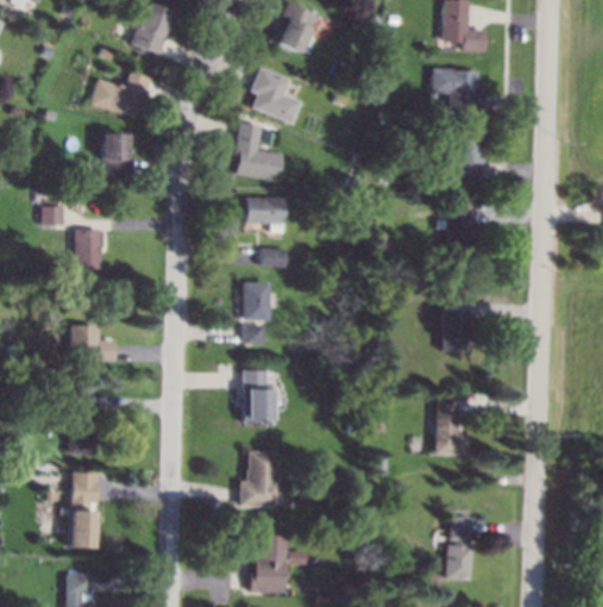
[(470,0),(470,30),(487,30),(487,52),(463,51),(463,42),(444,42),(444,0),(470,0)]
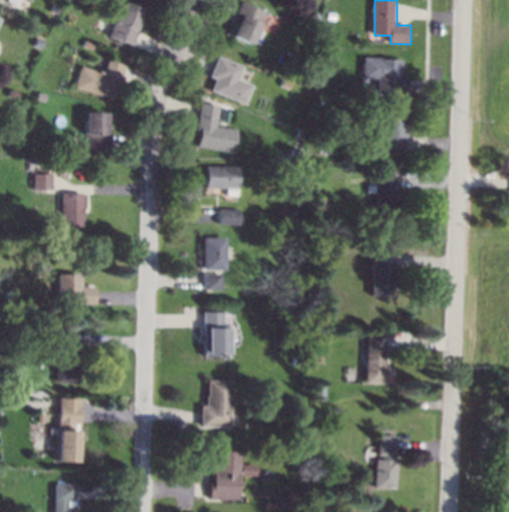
[(267,11),(261,25),(260,24),(252,44),(233,36),(238,25),(233,23),(242,1),(267,11)]
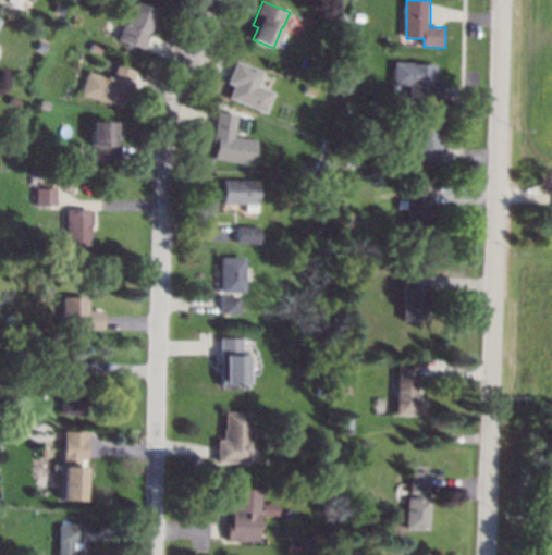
[(158,11),(152,24),(158,26),(148,50),(121,39),(137,2),(158,11)]
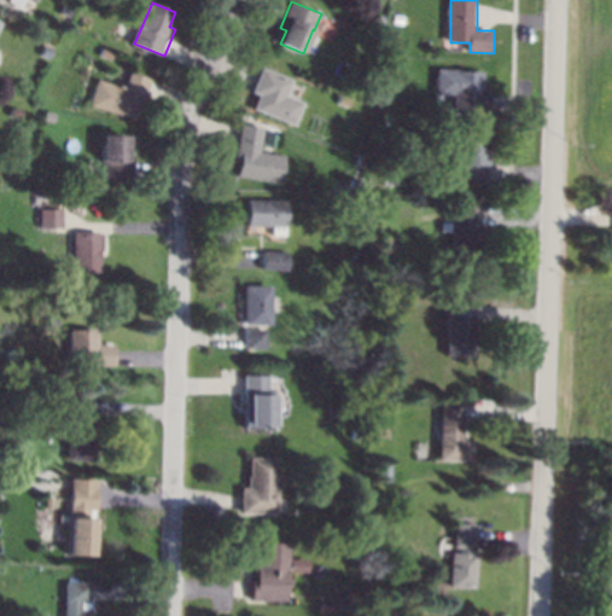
[(76,9),(71,18),(63,13),(68,4),(76,9)]
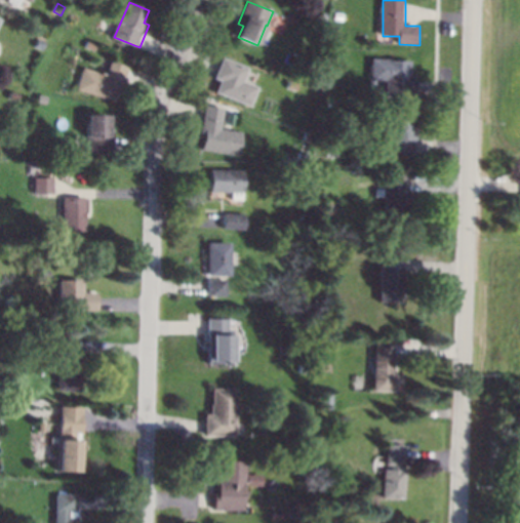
[(49,43),(45,51),(37,47),(41,39),(49,43)]
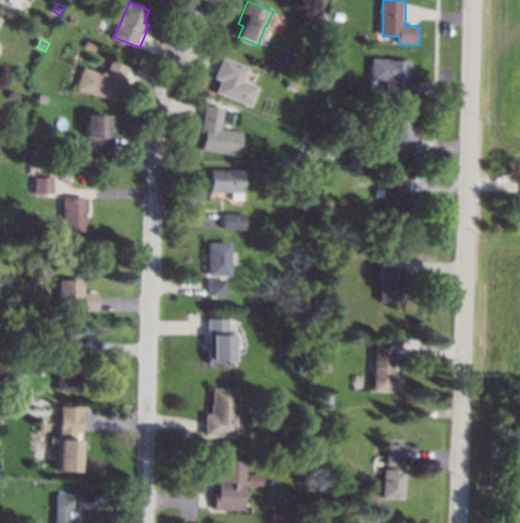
[(100,45),(96,51),(89,48),(92,42),(100,45)]
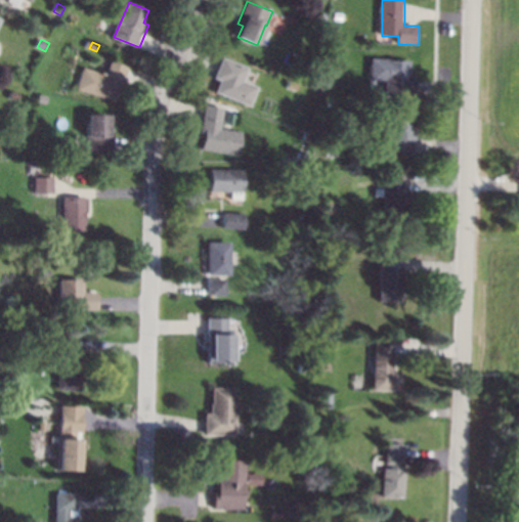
[(344,61),(334,60),(334,52),(344,52),(344,61)]
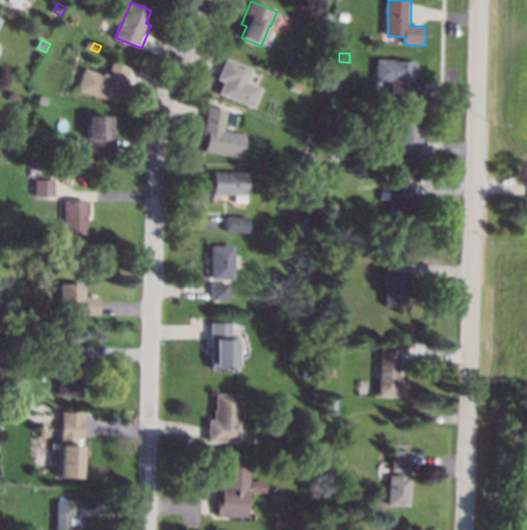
[(254,69),(248,82),(263,88),(256,109),(221,95),(226,82),(218,80),(227,58),(254,69)]
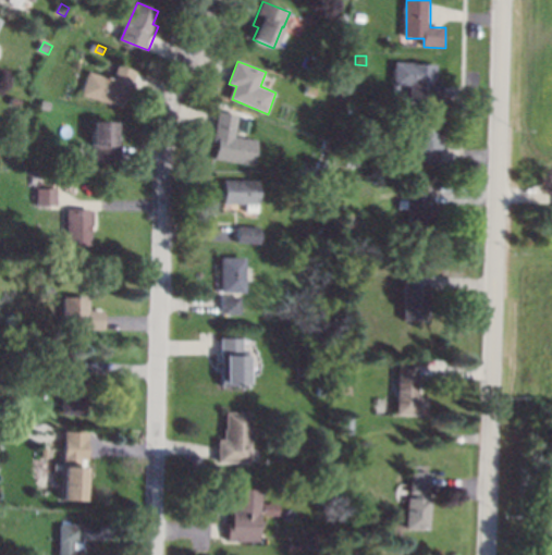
[(418,64),(439,65),(439,78),(443,78),(443,106),(433,105),(433,102),(411,102),(411,85),(396,85),(397,62),(418,62),(418,64)]
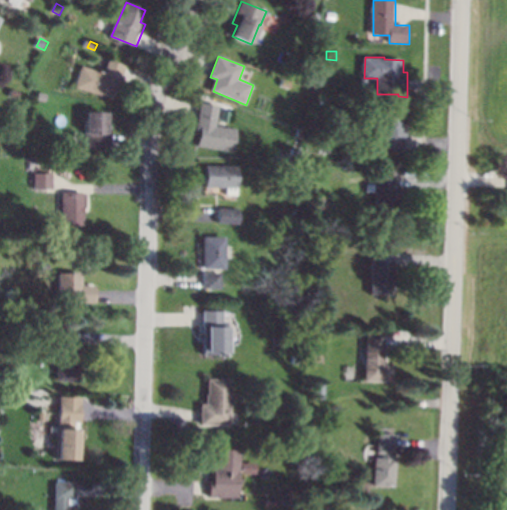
[(128,66),(121,87),(118,86),(114,100),(77,88),(83,66),(107,73),(111,61),(128,66)]
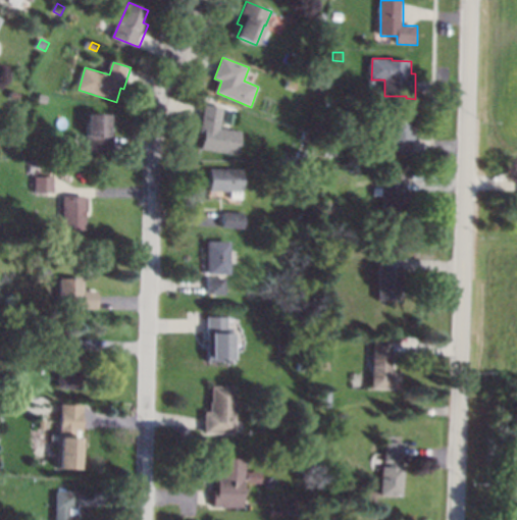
[(299,84),(297,91),(287,89),(289,81),(299,84)]
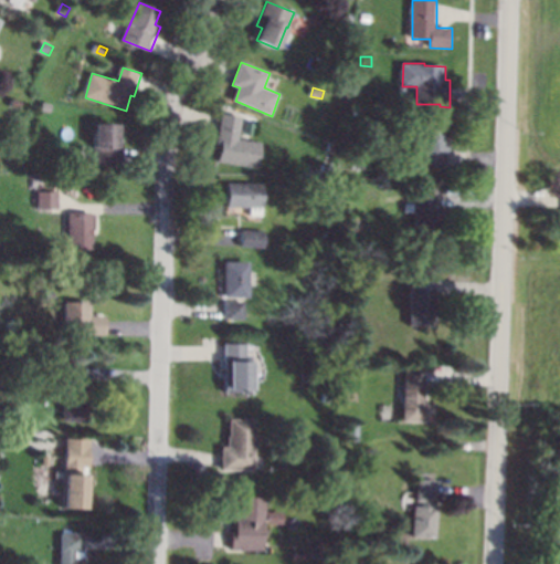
[(25,101),(22,111),(12,107),(14,97),(25,101)]
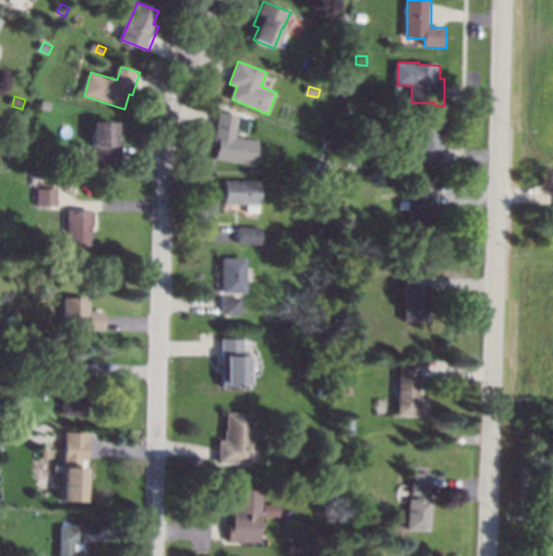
[(55,103),(53,112),(44,111),(46,101),(55,103)]
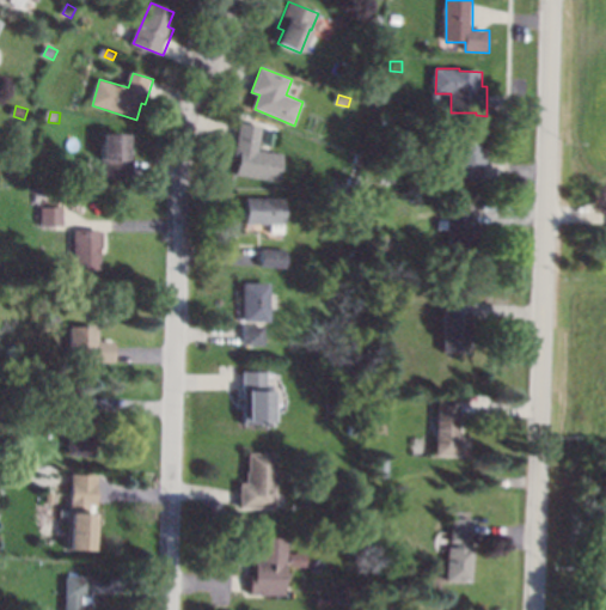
[(263,127),(259,151),(282,154),(279,182),(237,176),(239,159),(236,158),(240,123),(263,127)]
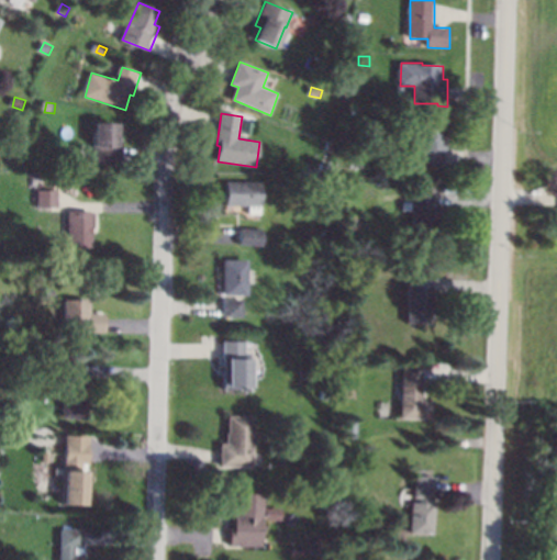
[(119,140),(124,140),(124,163),(96,161),(97,123),(120,123),(119,140)]
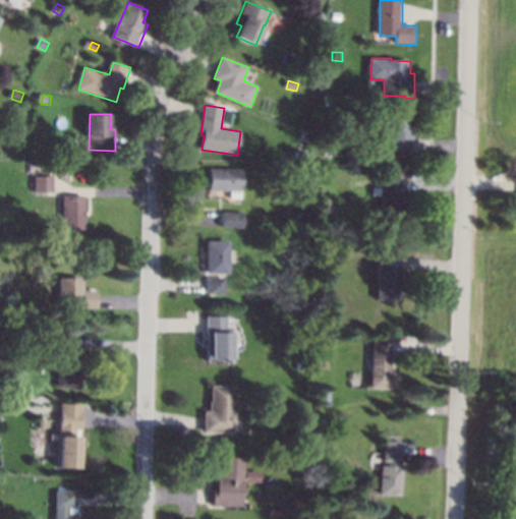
[(411,154),(386,154),(387,117),(412,117),(411,154)]
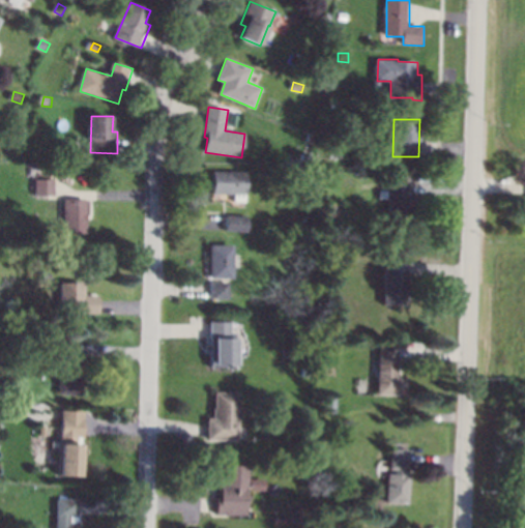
[(318,137),(317,144),(309,143),(311,135),(318,137)]
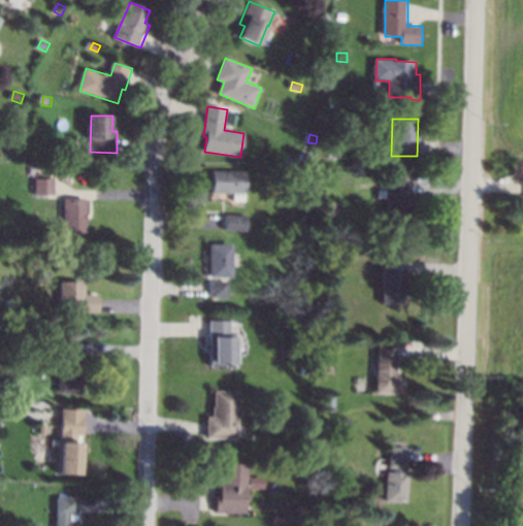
[(342,159),(334,159),(334,150),(344,150),(342,159)]
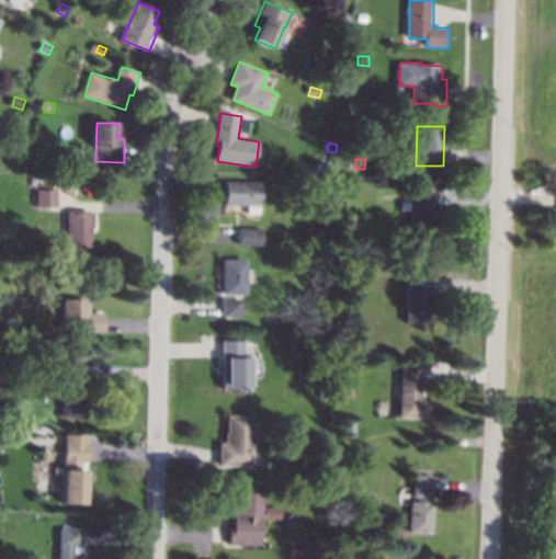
[(261,206),(249,206),(249,214),(231,214),(231,206),(226,206),(226,182),(262,183),(261,206)]
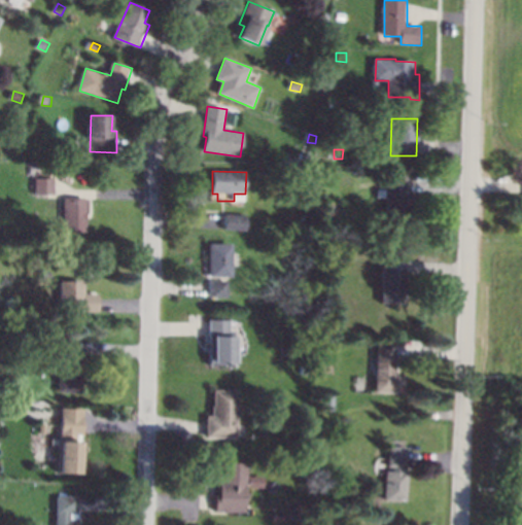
[(409,193),(416,193),(415,225),(389,224),(390,175),(409,175),(409,193)]
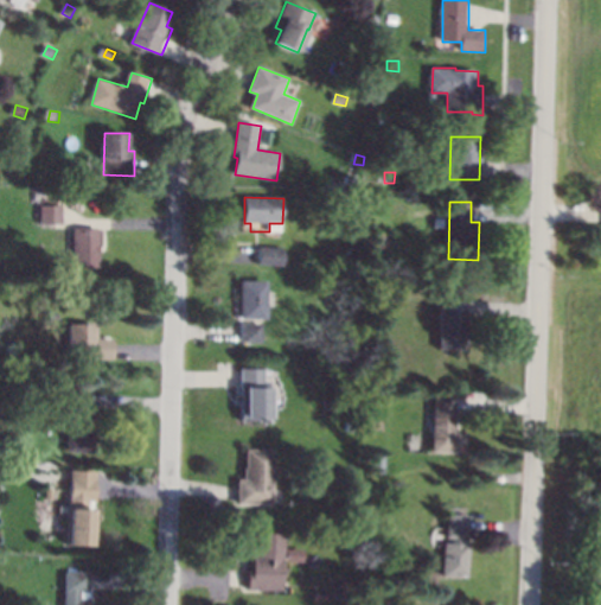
[(65,207),(65,224),(43,224),(43,207),(65,207)]
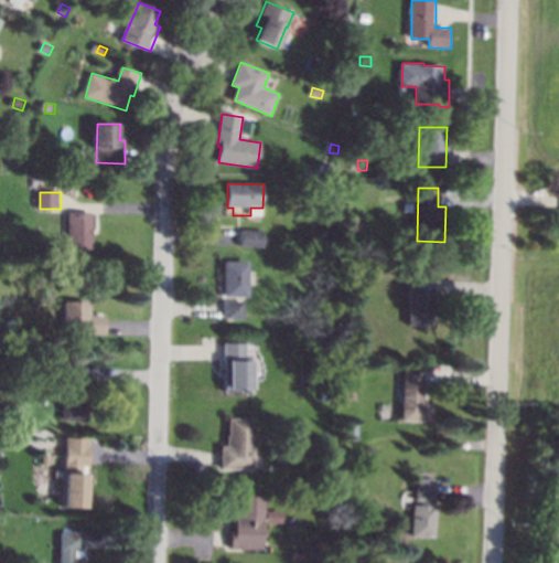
[(94,250),(70,248),(70,213),(95,213),(94,250)]
